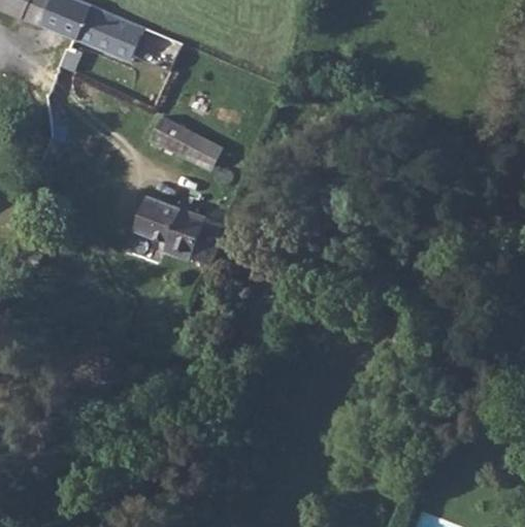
[(0,9),(15,18),(17,19),(24,0),(0,0),(0,9)]
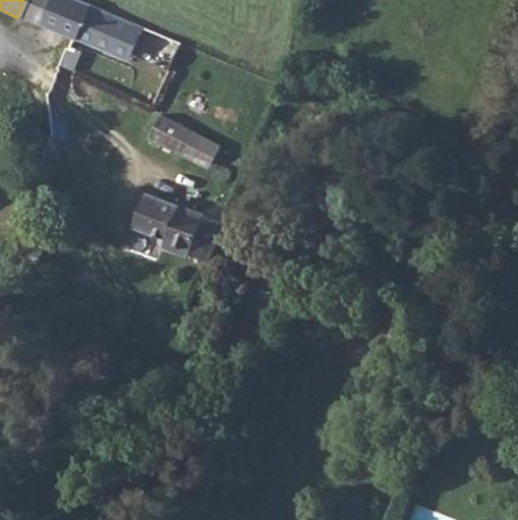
[(24,0),(16,18),(41,27),(50,0),(24,0)]
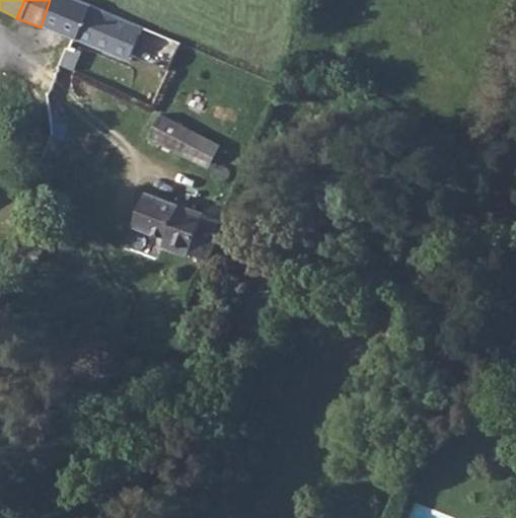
[(79,0),(50,0),(41,27),(73,41),(89,4),(79,0)]
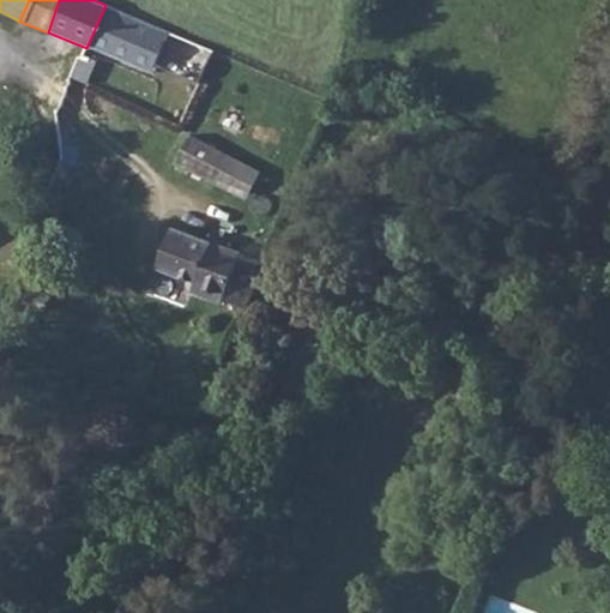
[(167,30),(106,5),(86,48),(148,73),(167,30)]
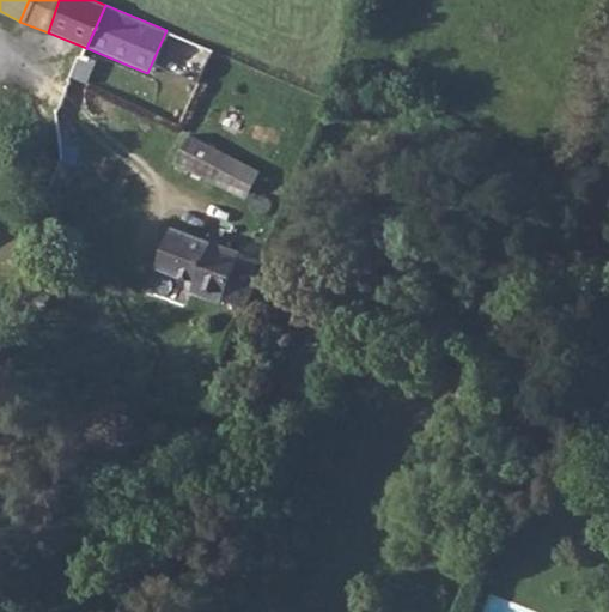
[(211,49),(166,30),(152,64),(196,82),(211,49)]
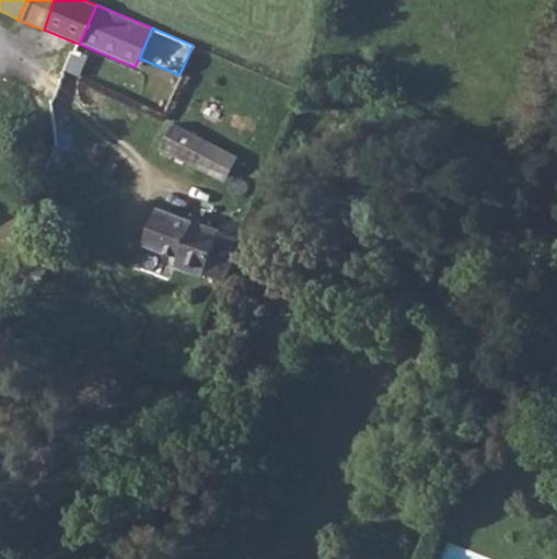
[(89,57),(74,51),(58,84),(76,92),(89,57)]
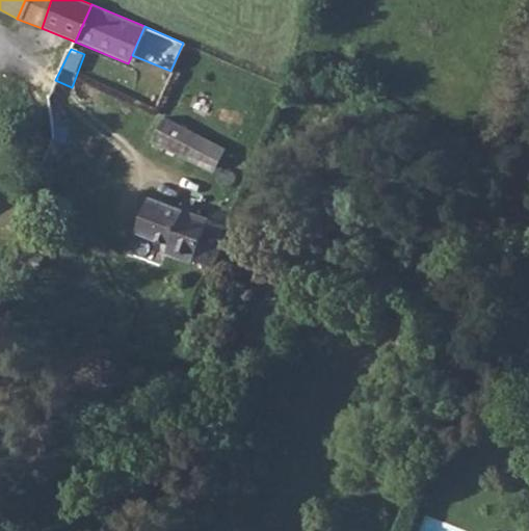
[(187,155),(187,156),(196,134),(161,115),(152,137),(187,155)]
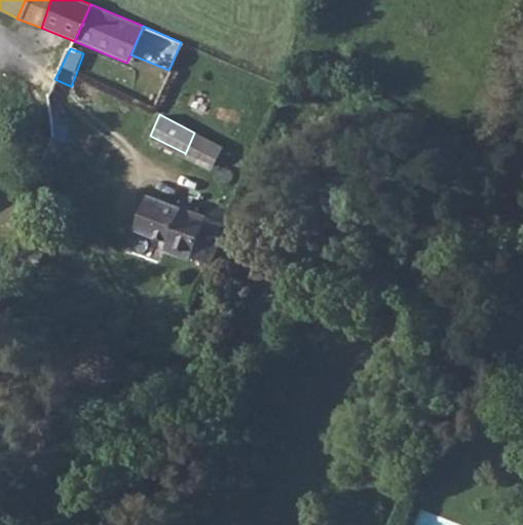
[(164,251),(190,260),(202,221),(142,199),(132,231),(164,244),(164,251)]
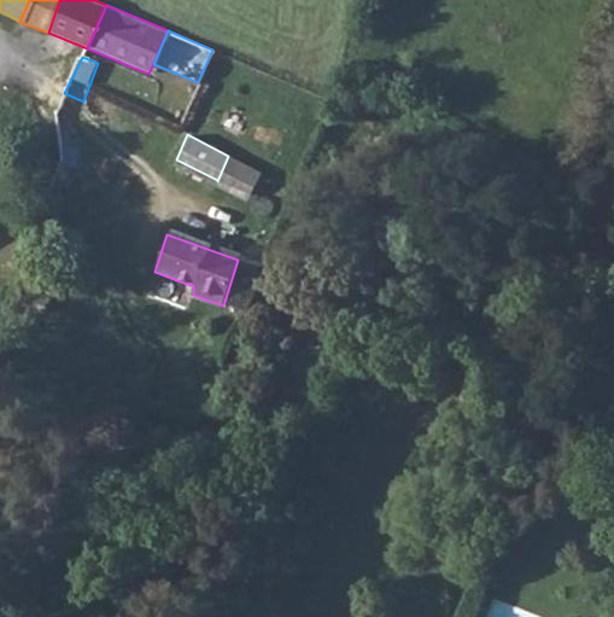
[(238,260),(223,306),(249,314),(262,268),(238,260)]
